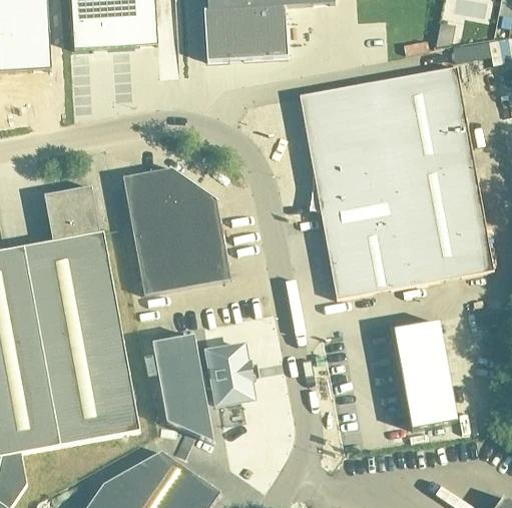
[(0,69),(50,67),(46,0),(0,0),(0,69)]
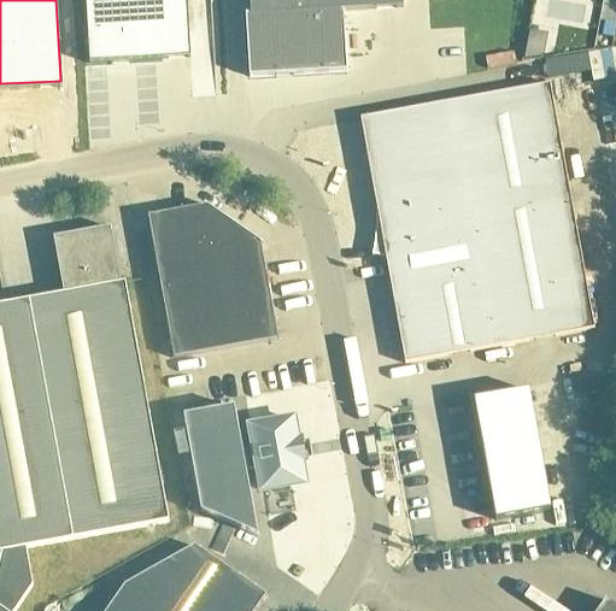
[(84,0),(88,58),(188,52),(189,52),(186,0),(84,0)]
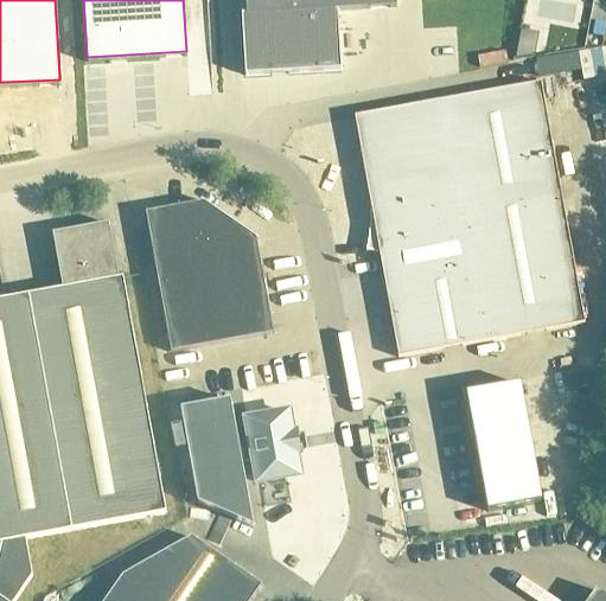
[(241,7),(244,70),(339,64),(336,4),(394,1),(394,0),(246,0),(247,7),(241,7)]
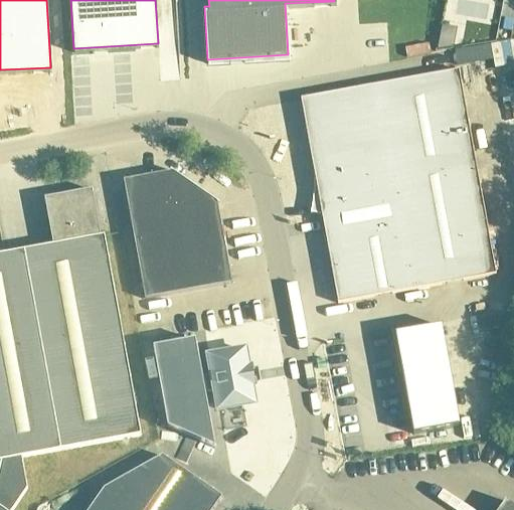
[(504,13),(501,25),(511,27),(513,15),(504,13)]
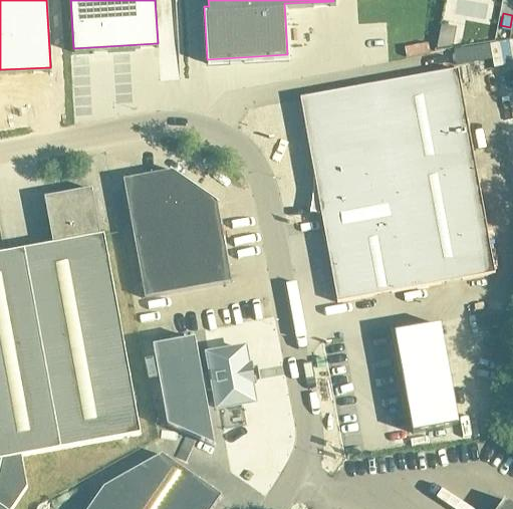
[(309,209),(320,211),(336,298),(494,270),(457,66),(299,94),(311,162),(312,176),(312,187),(311,197),(309,209)]
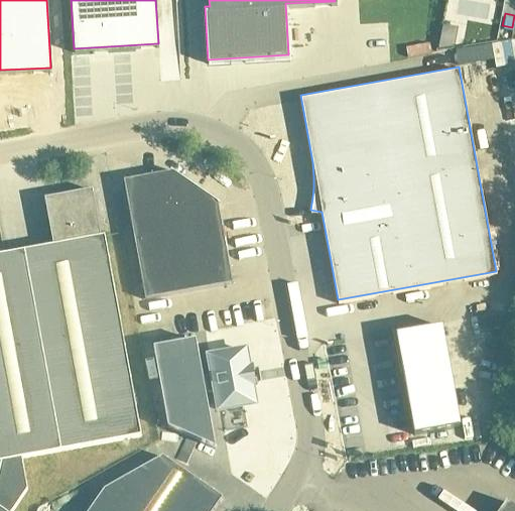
[(503,80),(491,85),(498,106),(510,101),(503,80)]
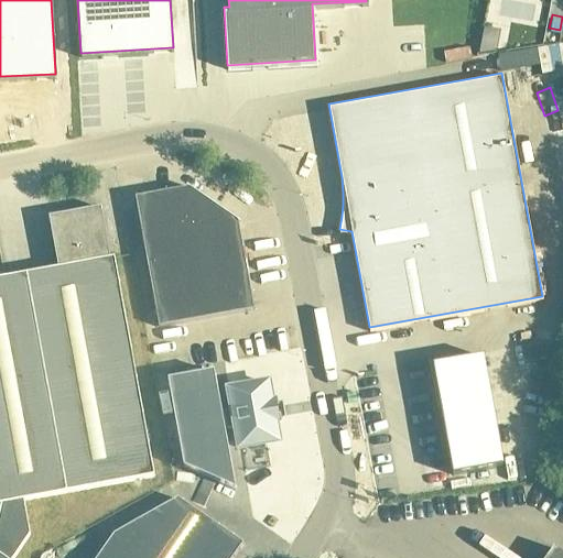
[(549,117),(553,132),(562,128),(562,112),(562,111),(549,117)]
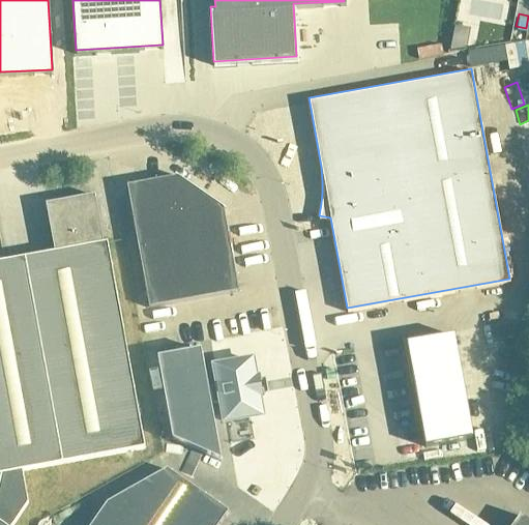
[(174,172),(175,172),(126,181),(148,303),(238,287),(223,206),(224,206),(225,205),(175,170),(174,172)]
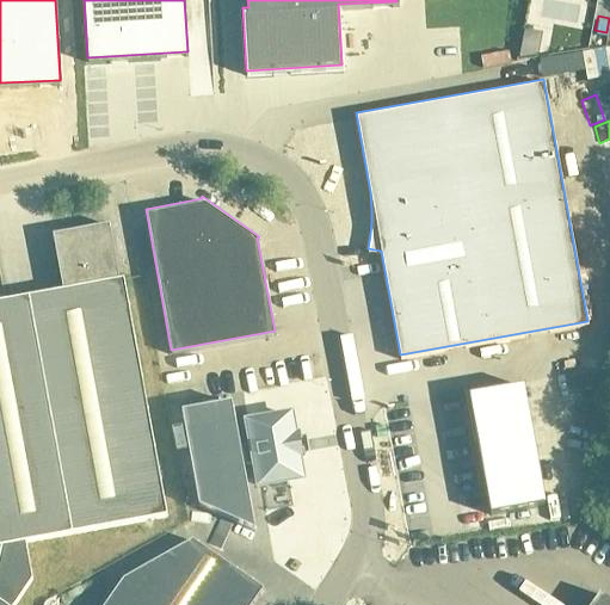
[(0,542),(26,536),(166,511),(122,275),(118,275),(108,220),(51,230),(62,285),(0,296),(0,542)]
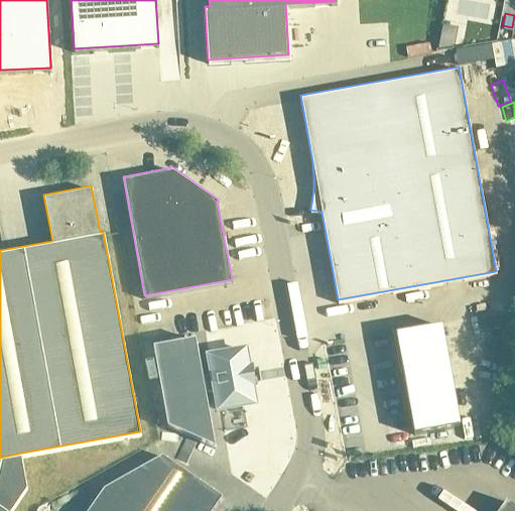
[(441,320),(396,329),(414,429),(460,420),(441,320)]
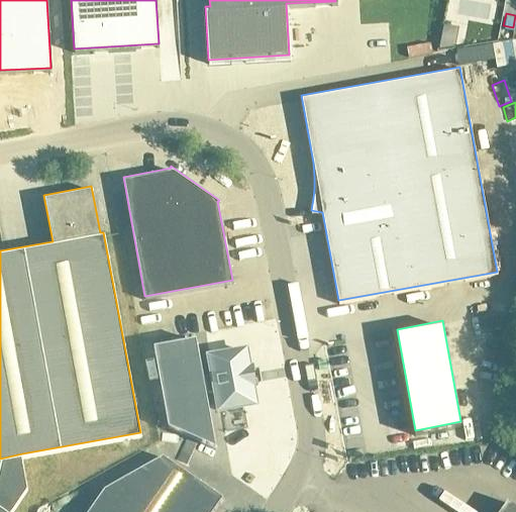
[(215,445),(195,336),(152,344),(168,424),(215,445)]
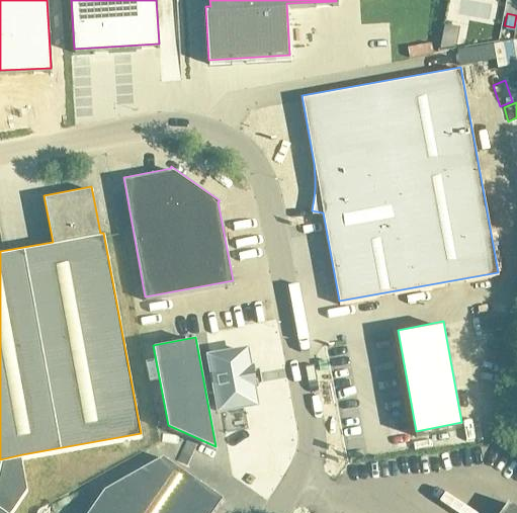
[(242,348),(242,349),(211,354),(211,353),(208,354),(209,357),(219,405),(219,408),(222,407),(252,401),(252,402),(255,401),(255,398),(254,398),(251,382),(255,382),(254,378),(254,379),(252,368),(252,365),(248,366),(245,351),(246,351),(245,348),(242,348)]
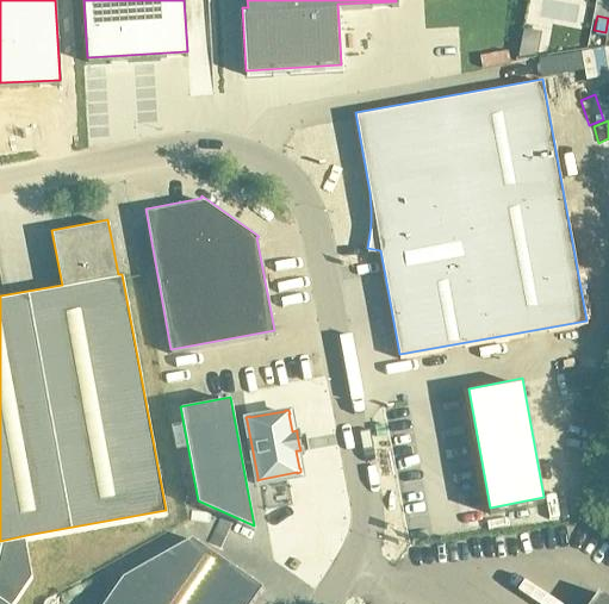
[(0,541),(0,603),(11,603),(33,573),(26,535),(0,541)]
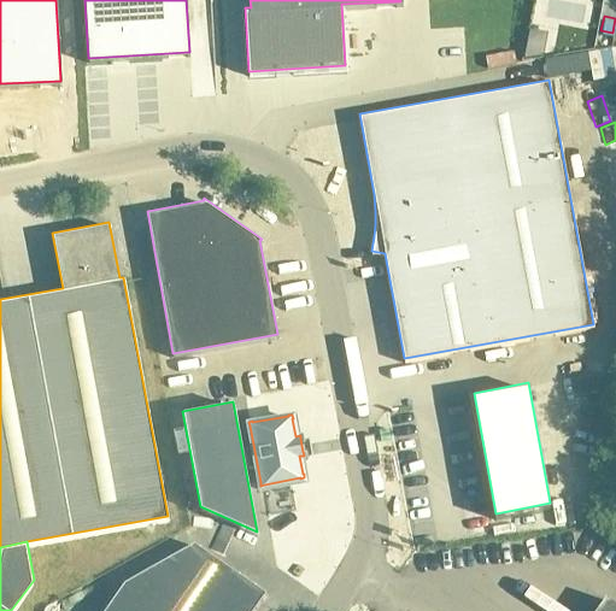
[(250,610),(265,591),(194,541),(123,580),(101,610),(250,610)]
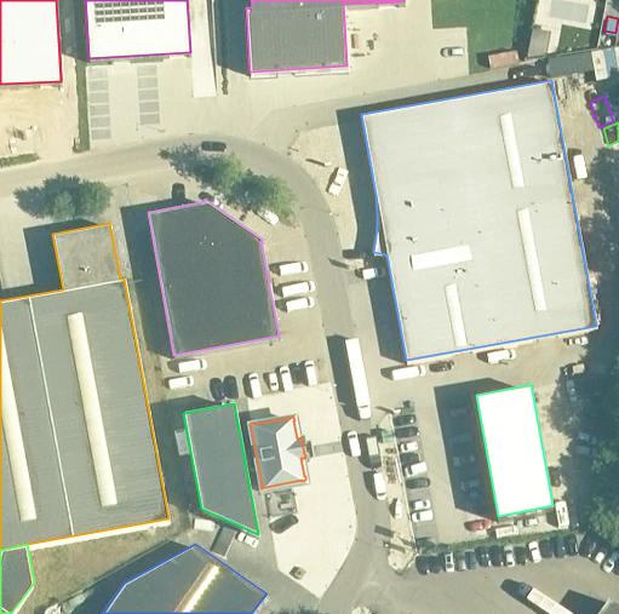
[(618,613),(618,604),(608,597),(596,613),(618,613)]
